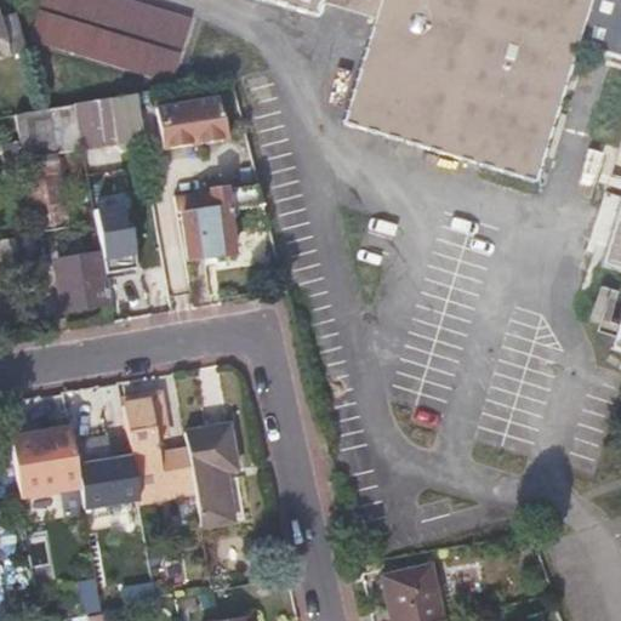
[(44,0),(33,40),(175,80),(194,15),(143,0),(44,0)]
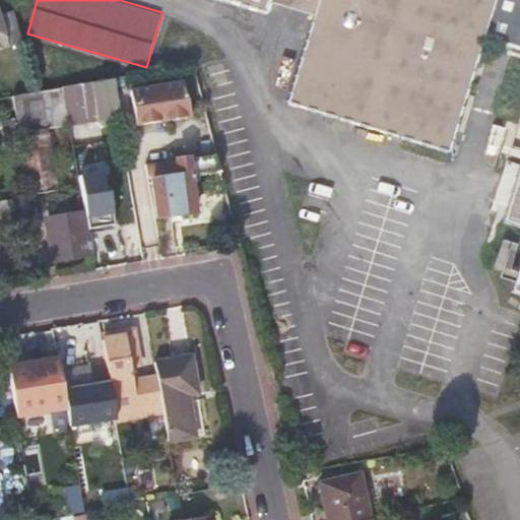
[(519,0),(218,0),(267,14),(271,3),(315,16),(288,104),(449,152),(483,39),(519,49),(519,167),(503,222),(519,226),(519,262),(511,291),(519,294),(519,0)]
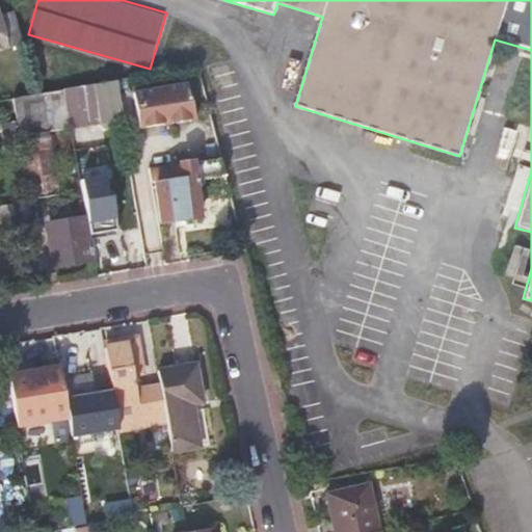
[(0,50),(25,43),(16,11),(0,16),(0,50)]
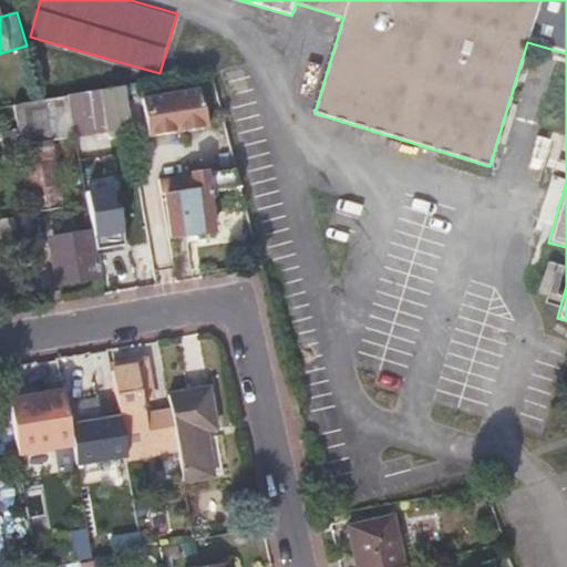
[(123,85),(124,95),(131,134),(224,116),(212,71),(123,85)]
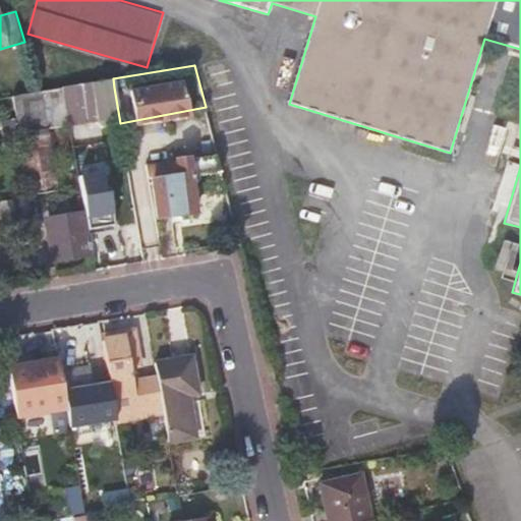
[(25,170),(21,146),(8,148),(12,172),(25,170)]
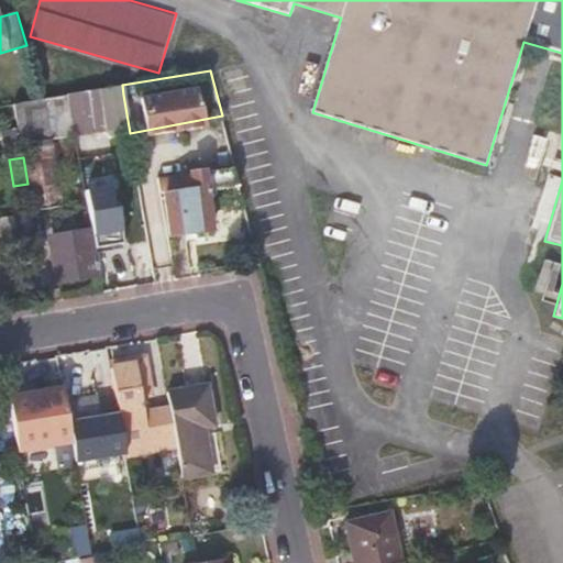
[(221,188),(217,169),(191,173),(194,190),(164,195),(169,235),(211,230),(206,190),(221,188)]
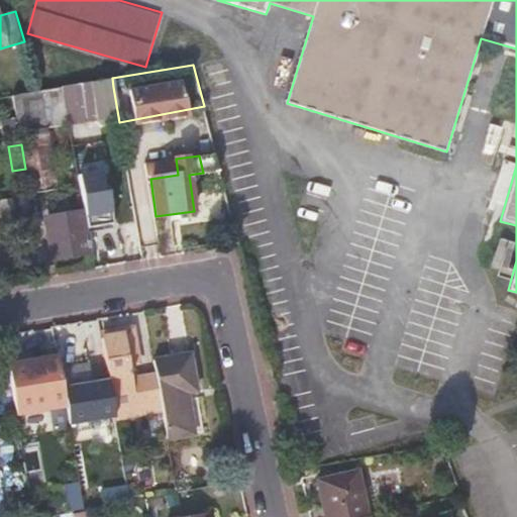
[(76,167),(83,211),(86,228),(106,225),(103,208),(107,207),(100,171),(96,172),(95,164),(76,167)]
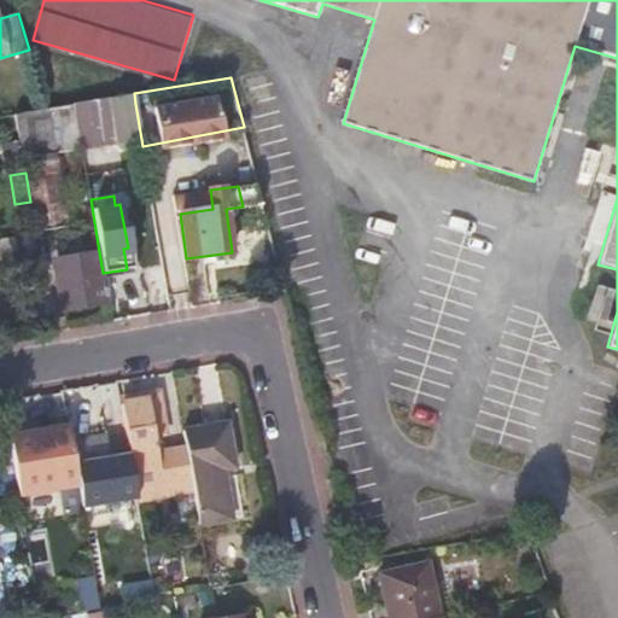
[(120,307),(169,298),(157,229),(138,233),(145,268),(151,267),(151,274),(146,275),(116,281),(120,307)]
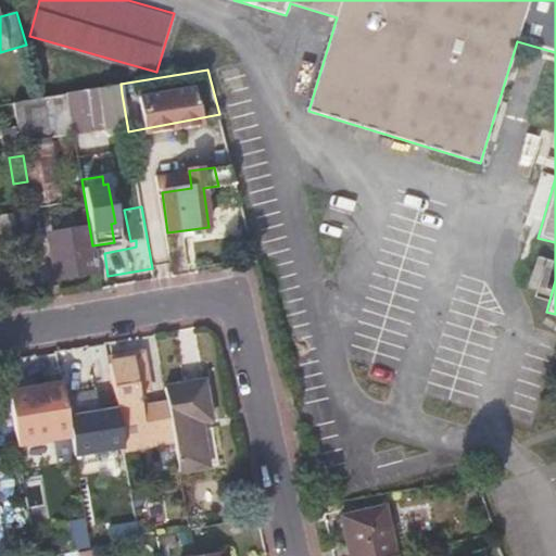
[(32,209),(0,214),(0,232),(35,227),(32,209)]
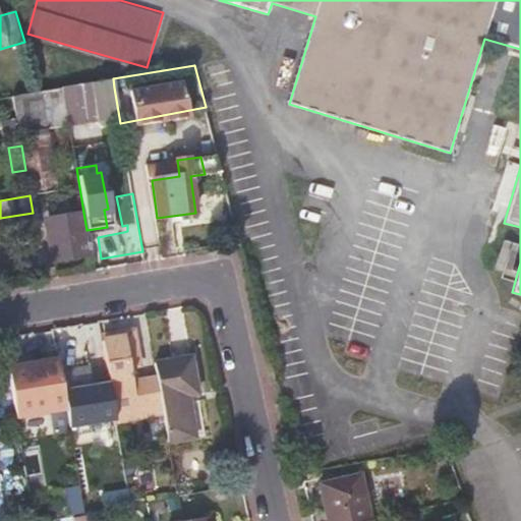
[(85,240),(89,239),(87,230),(83,213),(66,217),(68,228),(48,232),(45,235),(49,262),(88,254),(85,240)]
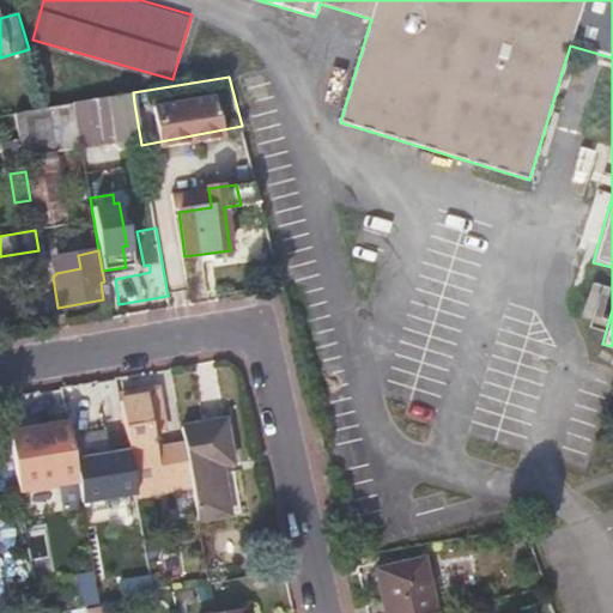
[(48,420),(67,417),(61,388),(43,390),(48,420)]
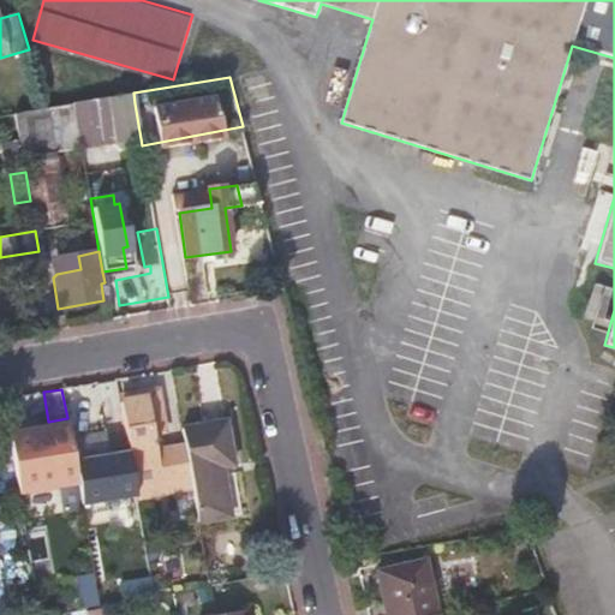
[(129,445),(136,485),(160,482),(151,431),(163,430),(157,390),(144,393),(145,399),(130,401),(121,402),(129,445)]
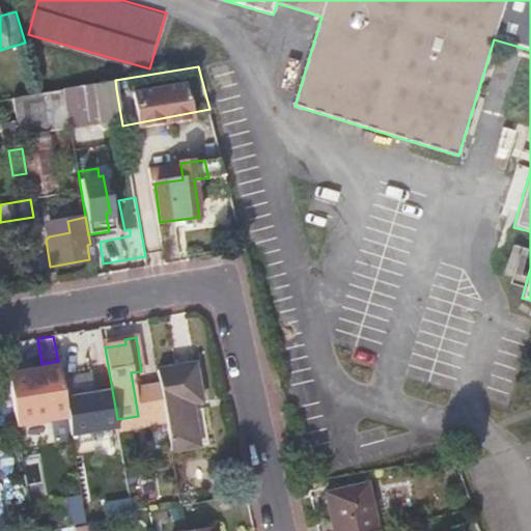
[(164,407),(171,451),(198,447),(192,404),(202,403),(195,364),(158,370),(159,379),(164,407)]
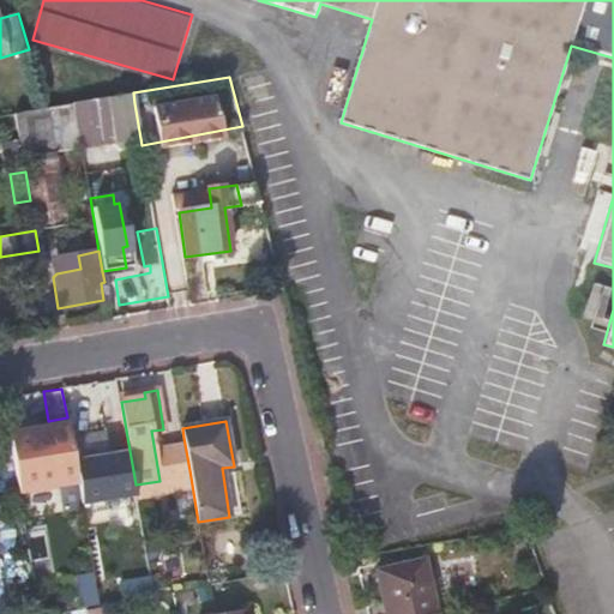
[(107,426),(74,432),(79,455),(112,449),(107,426)]
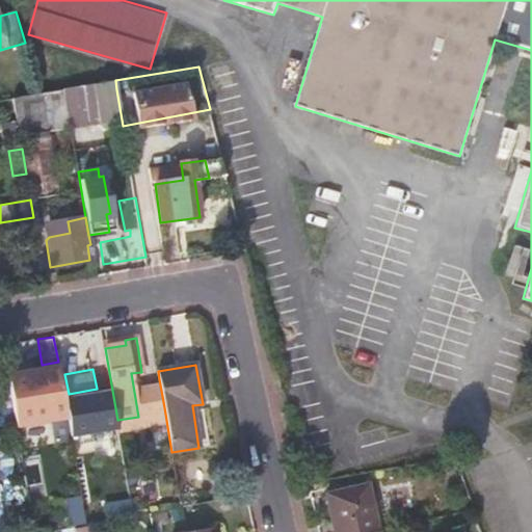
[(164,407),(159,379),(142,383),(147,410),(164,407)]
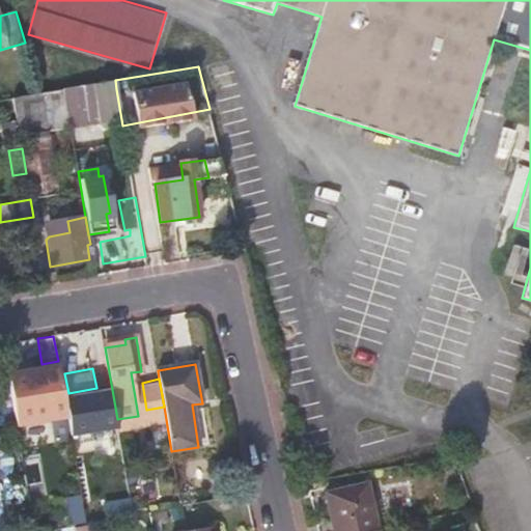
[(210,445),(202,403),(192,404),(198,447),(210,445)]
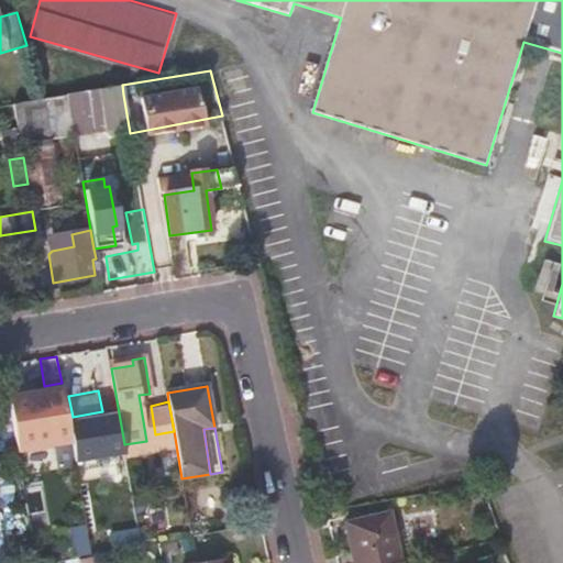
[(28,506),(34,544),(61,540),(54,501),(28,506)]
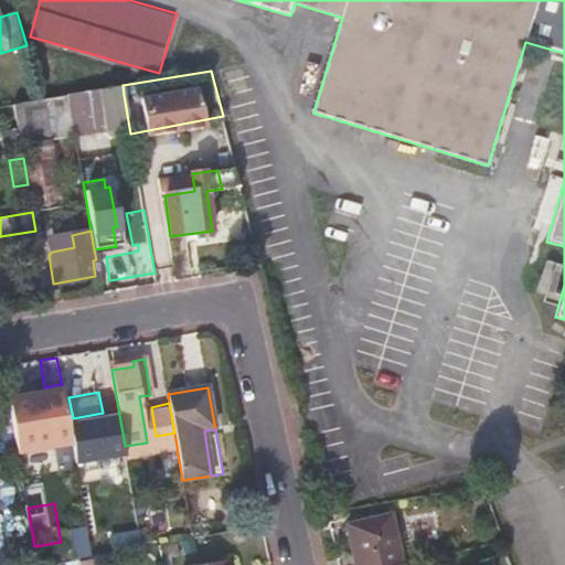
[(350,525),(358,564),(396,564),(404,564),(393,515),(350,525)]
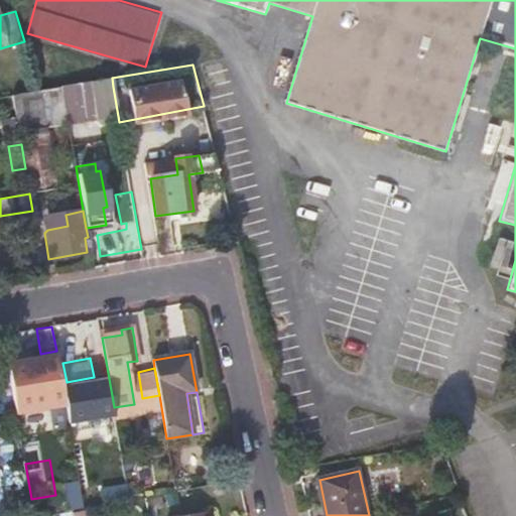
[(78,510),(84,509),(79,484),(73,485),(78,510)]
